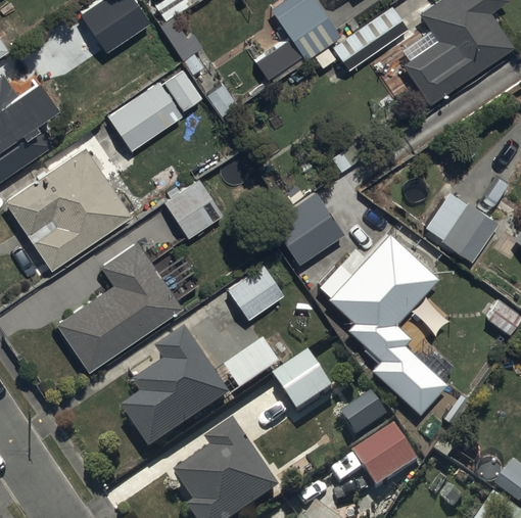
[(148,27),(130,0),(93,0),(72,14),(101,58),(148,27)]
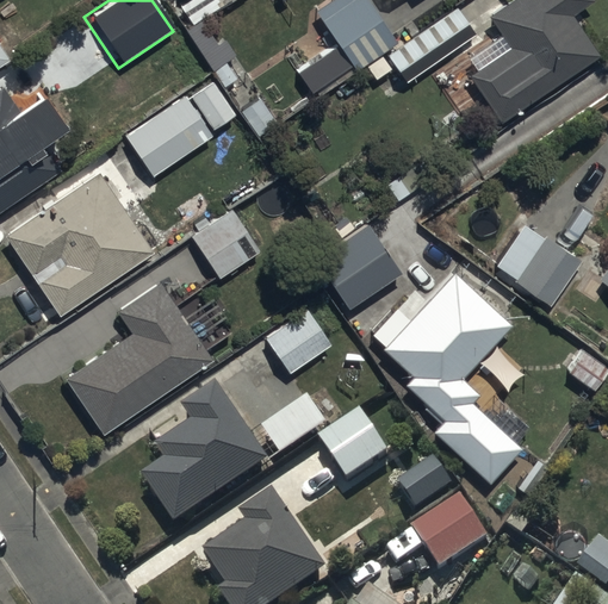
[(399,41),(370,0),(333,0),(317,12),(340,44),(298,74),(316,99),(399,41)]
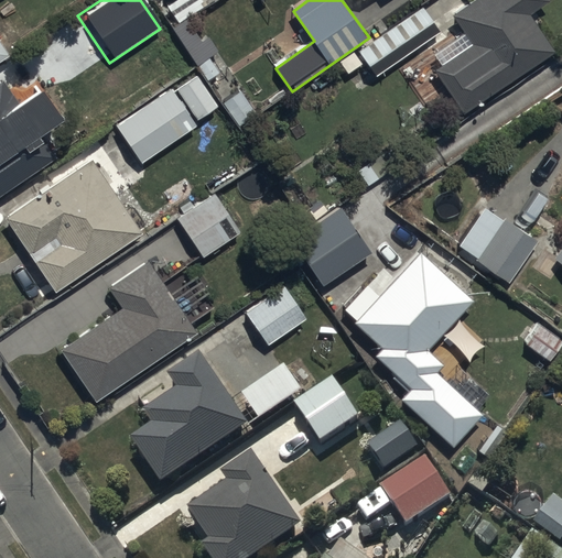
[(466,111),(555,51),(530,13),(549,0),(473,0),(453,14),(465,32),(435,52),(443,64),(438,68),(466,111)]
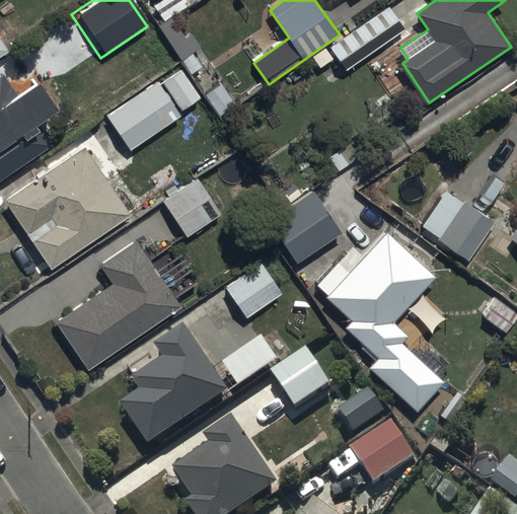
[(348,71),(405,29),(389,6),(331,48),(348,71)]
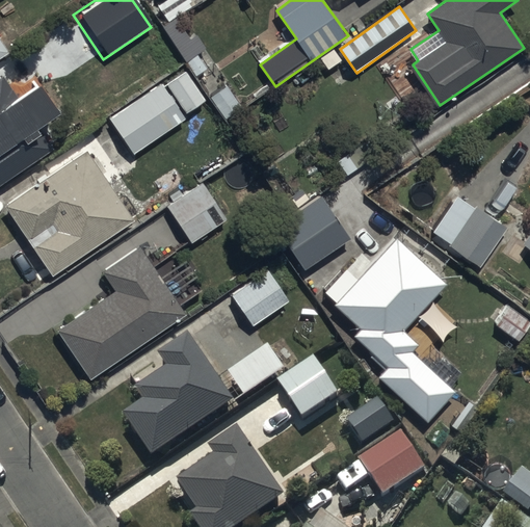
[(0,56),(9,51),(0,36),(0,56)]
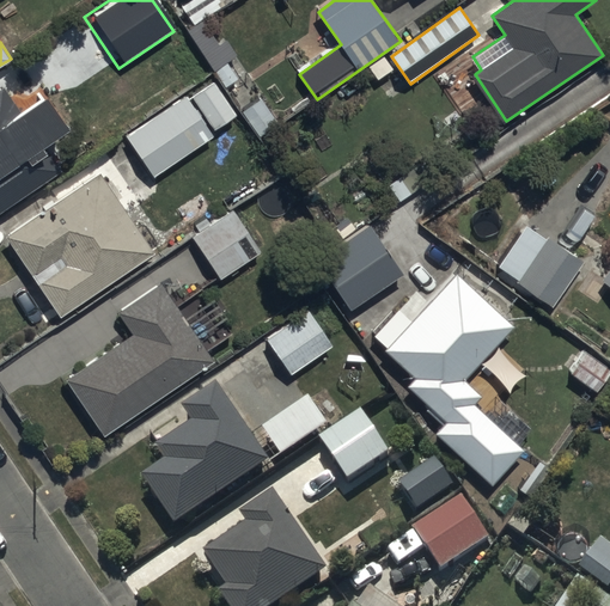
[(4,84),(0,86),(0,212),(62,169),(41,138),(67,120),(44,86),(18,105),(4,84)]
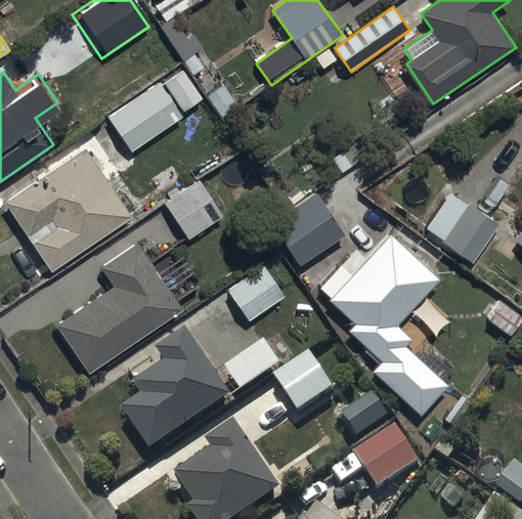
[(109,118),(131,153),(186,117),(164,82),(109,118)]
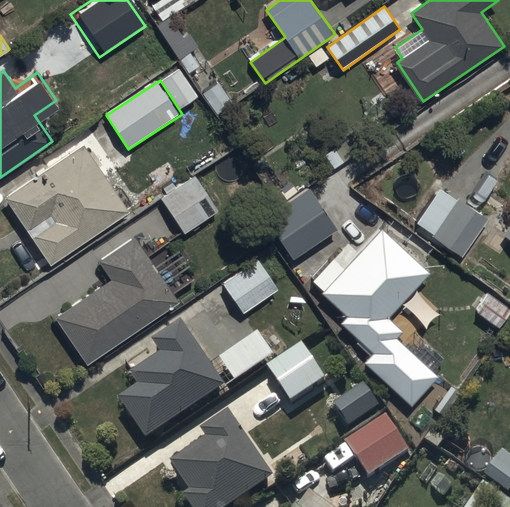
[(131,206),(85,142),(47,169),(45,165),(2,196),(51,264),(131,206)]
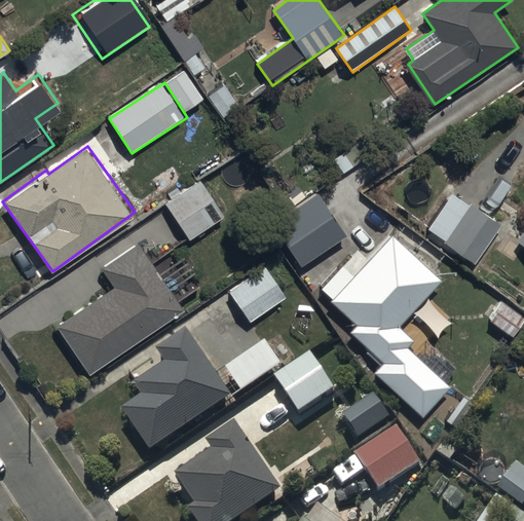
[(206,181),(166,202),(188,242),(227,219),(206,181)]
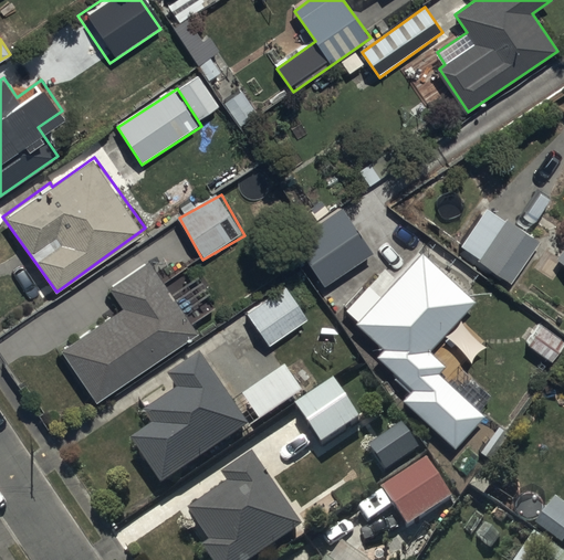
[(374,253),(342,205),(292,240),(324,287),(374,253)]
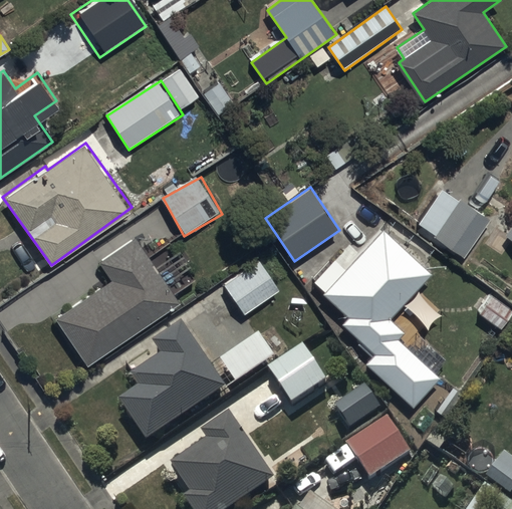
[(460,202),(441,190),(418,225),(437,237),(436,239),(464,258),(470,248),(473,249),(492,219),(462,200),(460,202)]
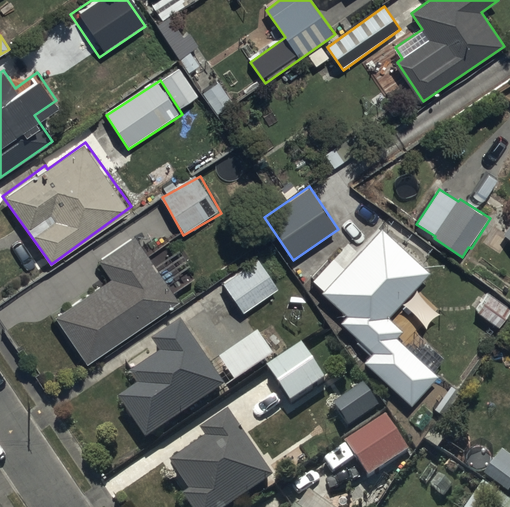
[(509,225),(504,234),(495,229),(484,245),(504,258),(509,249),(509,225)]
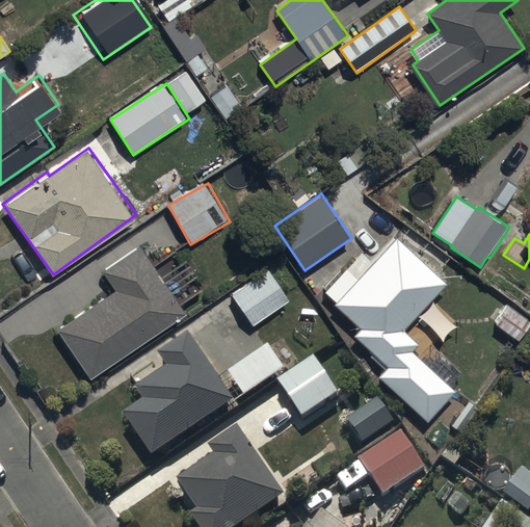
[(445,282),(396,238),(336,305),(361,327),(354,336),(388,366),(379,374),(428,419),(454,390),(413,351),(420,343),(403,327),(445,282)]
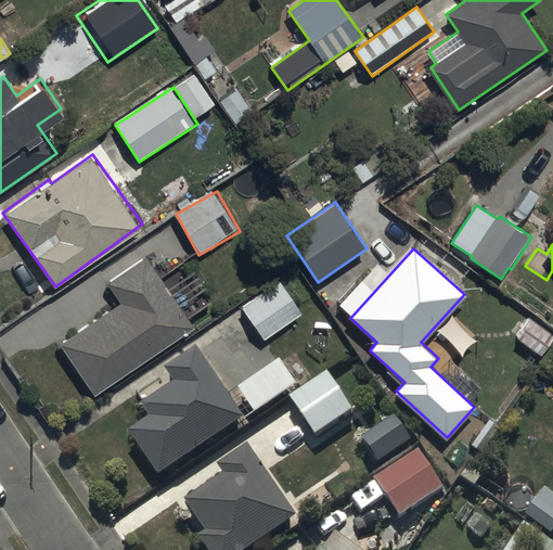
[(95,394),(192,328),(196,324),(148,253),(105,282),(120,305),(62,345),(95,394)]
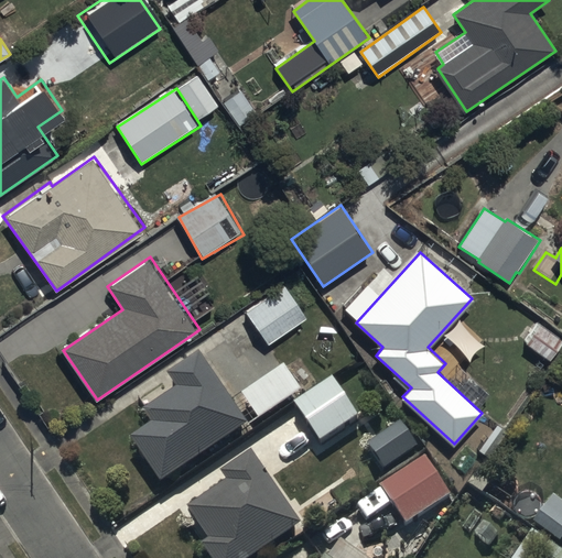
[(268,346),(307,319),(285,285),(246,313),(268,346)]
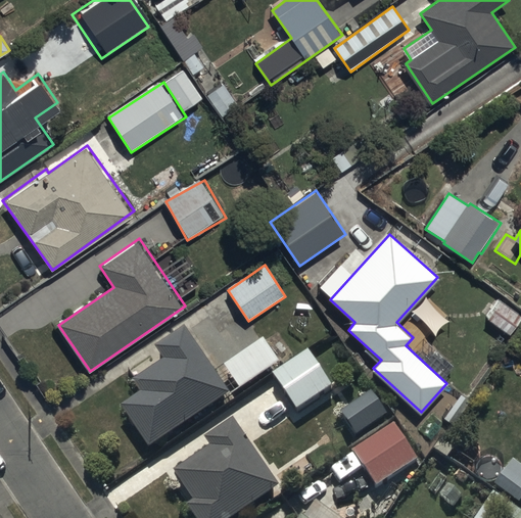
[(234,399),(188,332),(157,354),(167,367),(135,389),(142,399),(124,413),(152,455),(234,399)]
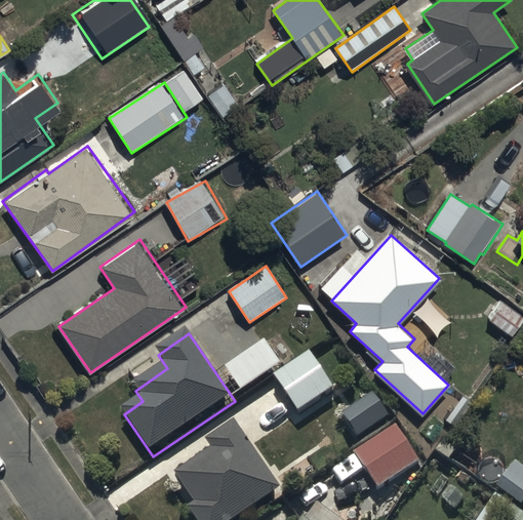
[(284,369),(268,345),(228,373),(244,397),(284,369)]
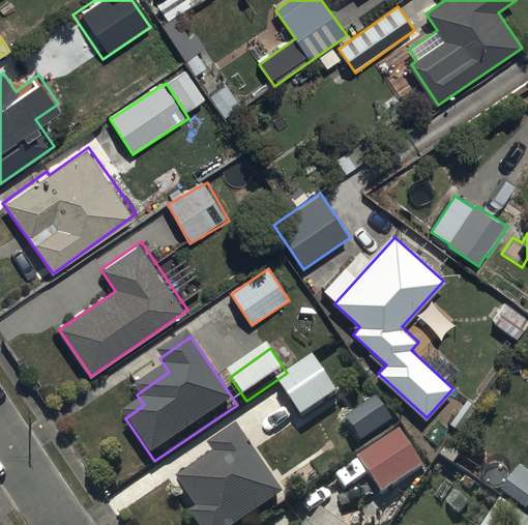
[(341,399),(316,360),(279,384),(303,423),(341,399)]
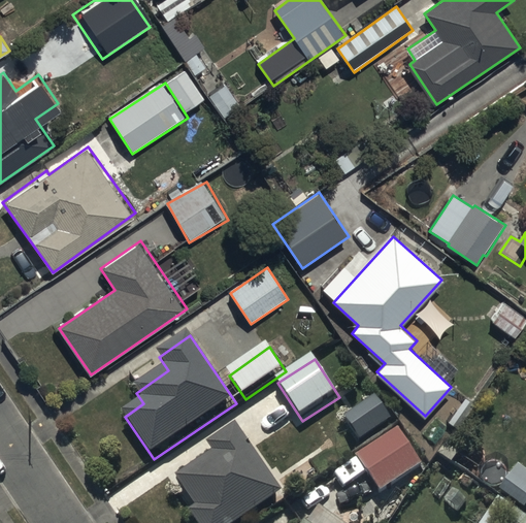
[(394,425),(379,401),(346,423),(362,447),(394,425)]
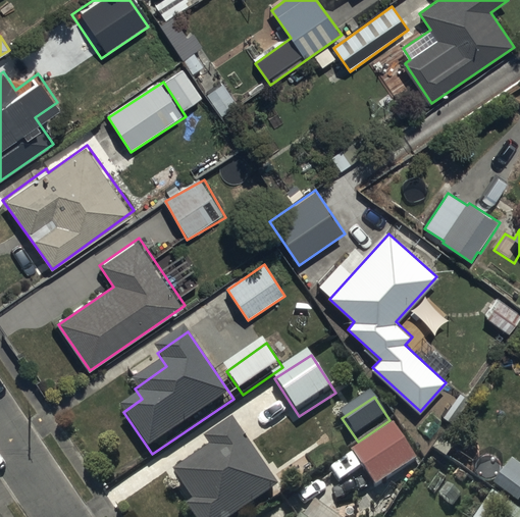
[(245,516),(282,490),(235,425),(209,445),(212,451),(176,476),(197,505),(190,510),(194,516),(245,516)]
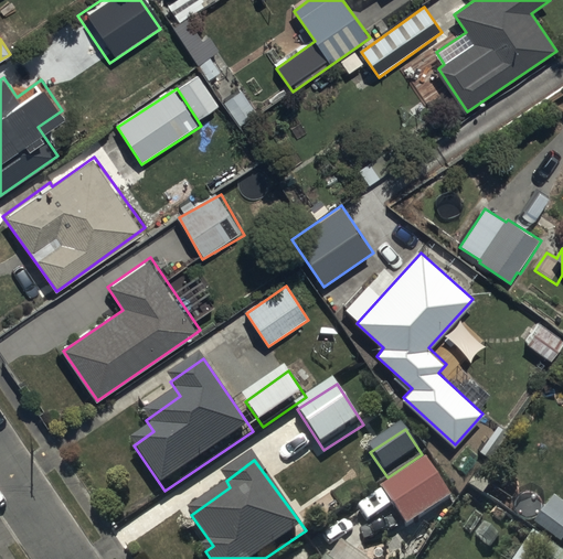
[(456,504),(428,464),(384,494),(411,534),(456,504)]
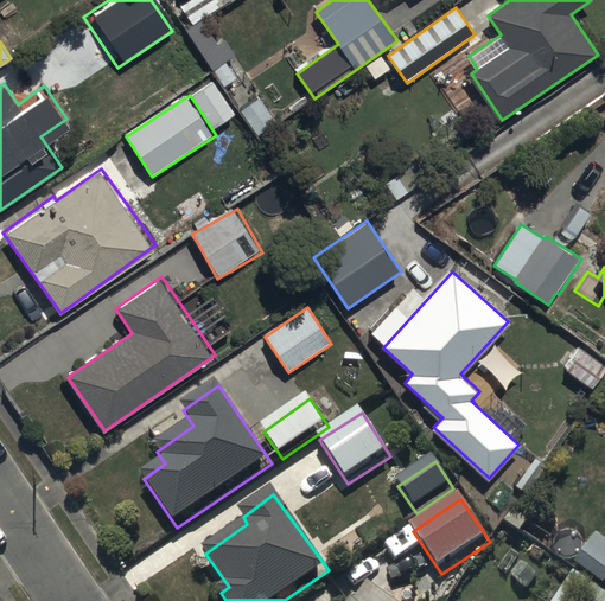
[(604,544),(598,539),(577,568),(604,588),(604,544)]
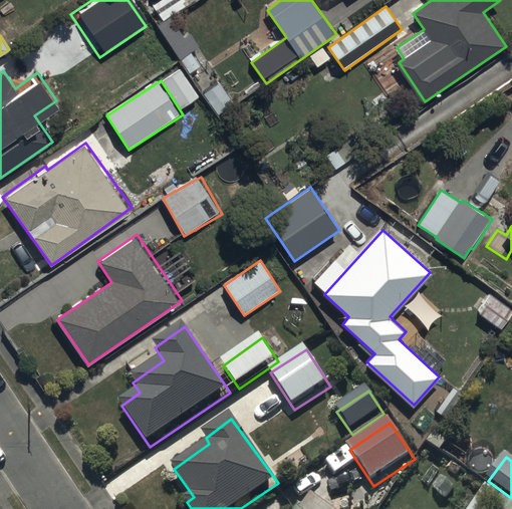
[(511,504),(487,488),(473,508),(511,508),(511,504)]
